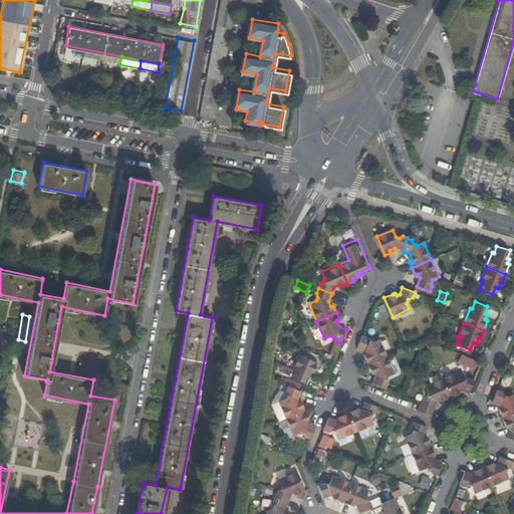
[(368,364),(387,356),(379,339),(373,342),(369,340),(368,335),(363,334),(357,347),(364,350),(366,356),(364,357),(368,364)]
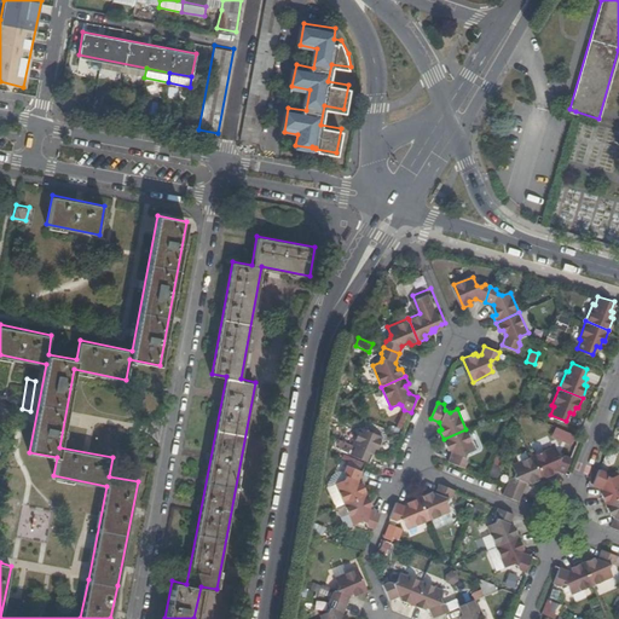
[(346,444),(343,451),(368,461),(370,452),(372,453),(377,445),(380,445),(383,438),(359,428),(352,446),(346,444)]
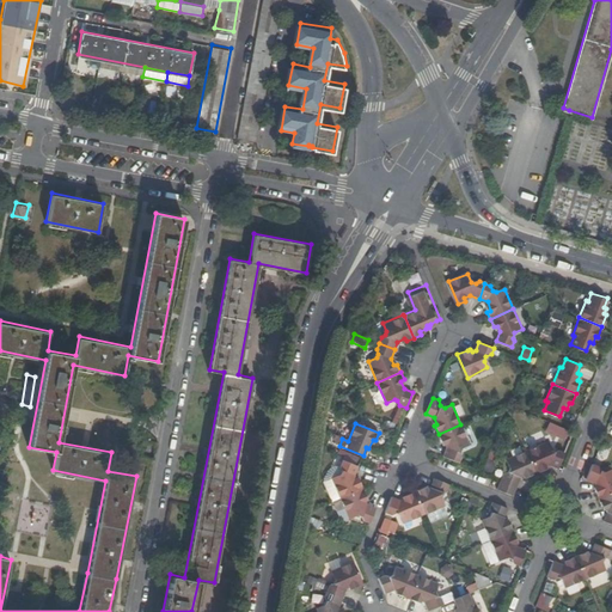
[(470,445),(460,424),(439,434),(442,441),(445,441),(447,447),(445,456),(459,461),(461,457),(460,452),(463,448),(470,445)]
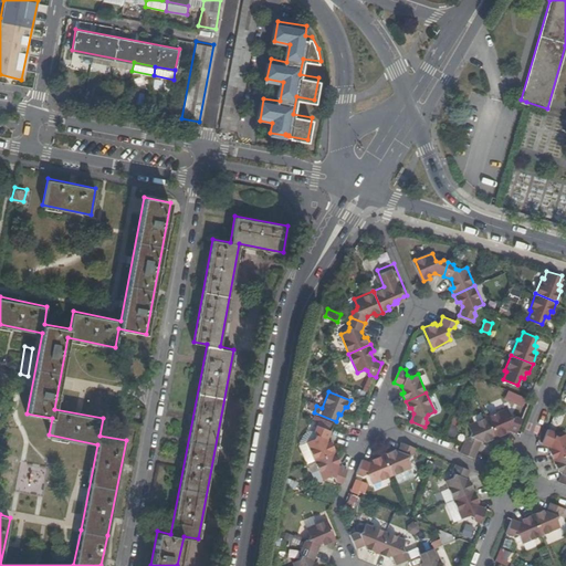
[(505,392),(504,402),(523,406),(524,396),(505,392)]
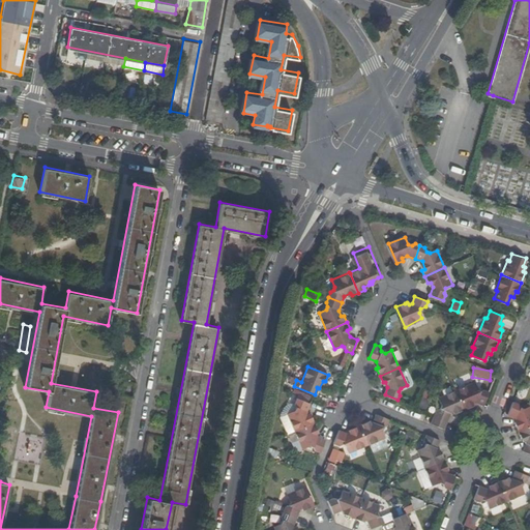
[(474,382),(457,390),(465,409),(472,406),(475,405),(474,403),(476,402),(484,405),(490,391),(484,389),(482,391),(477,389),(474,382)]
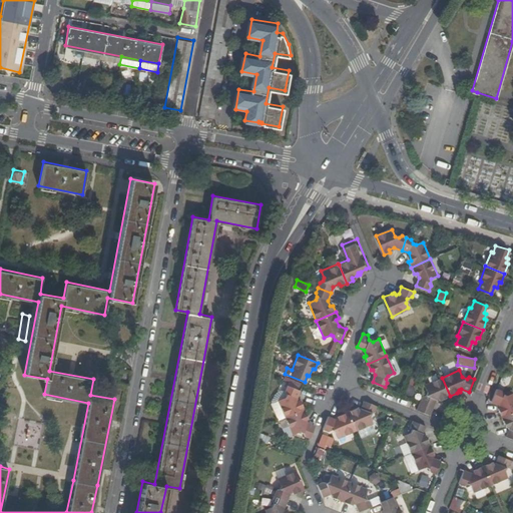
[(423,397),(422,402),(434,407),(437,399),(439,399),(441,400),(444,399),(450,396),(442,378),(426,385),(429,392),(427,396),(423,397)]
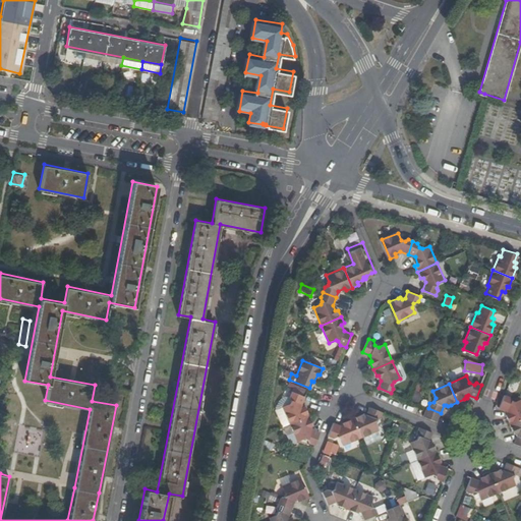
[(284,406),(291,423),(310,415),(308,409),(305,410),(302,403),(305,397),(293,392),(290,397),(292,400),(290,403),(284,406)]
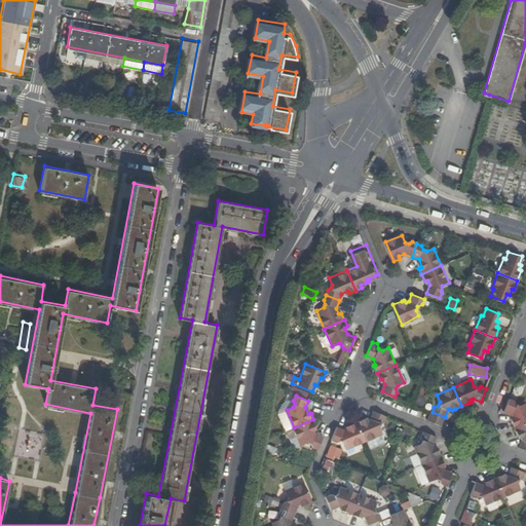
[(516,400),(510,398),(504,411),(513,414),(514,417),(512,418),(513,420),(516,428),(525,423),(525,402),(521,405),(516,403),(516,400)]
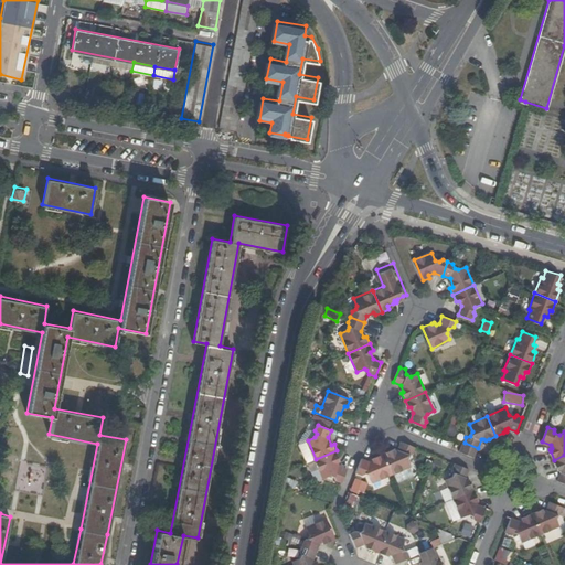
[(414,454),(416,447),(402,441),(398,449),(392,452),(391,450),(384,452),(393,473),(412,466),(408,459),(412,454),(414,454)]
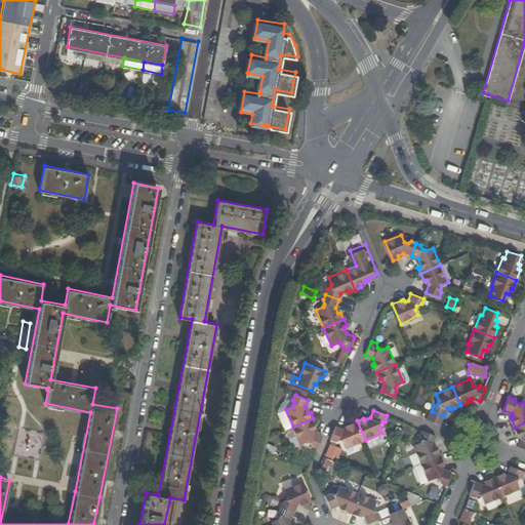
[(444,416),(432,411),(429,418),(441,423),(444,416)]
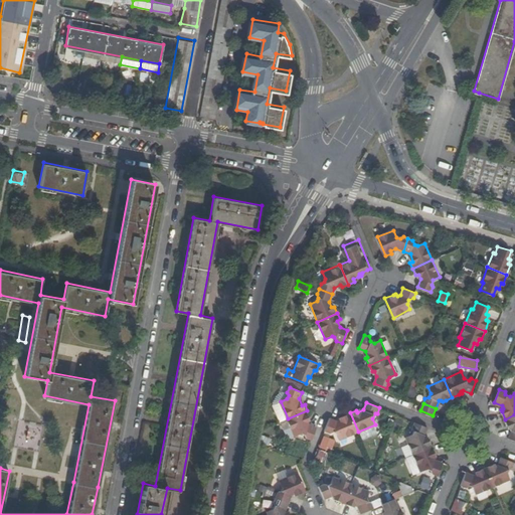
[(307,439),(312,441),(317,426),(309,423),(307,418),(310,417),(307,410),(288,418),(295,437),(302,434),(306,435),(307,439)]
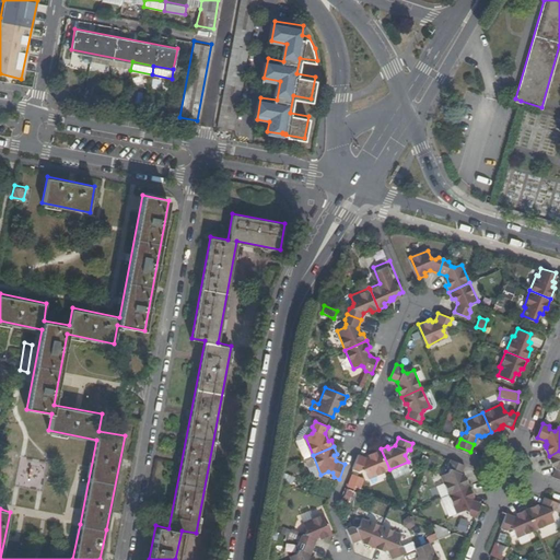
[(370,478),(389,469),(381,448),(373,452),(374,454),(368,457),(359,455),(353,469),(359,471),(361,469),(366,471),(370,478)]
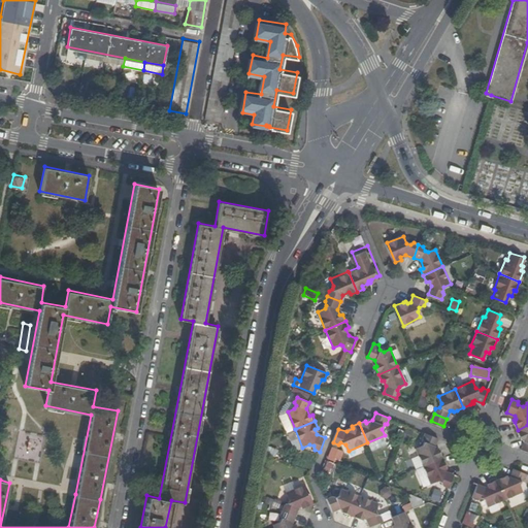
[(527,425),(518,430),(521,436),(521,438),(524,437),(525,441),(522,449),(527,451),(527,425)]
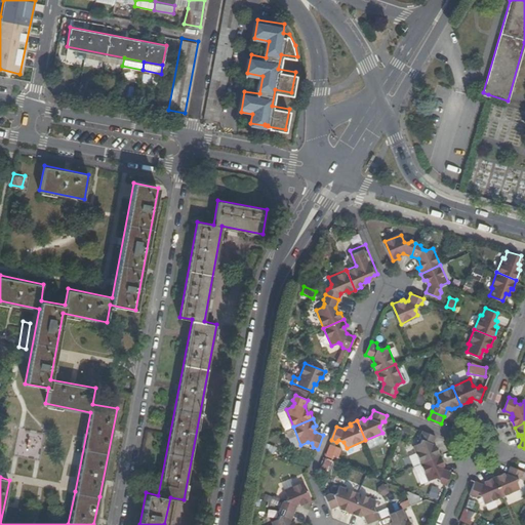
[(412,427),(406,423),(402,435),(408,438),(412,427)]
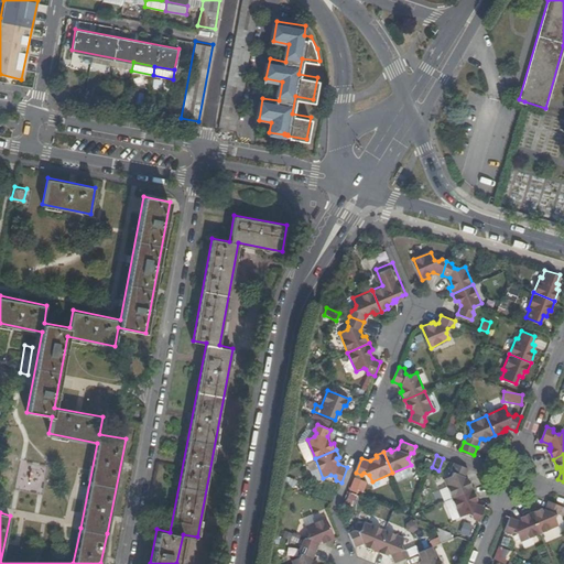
[(445,479),(453,498),(474,488),(470,480),(469,478),(467,479),(465,476),(468,468),(455,463),(453,468),(454,472),(453,476),(445,479)]
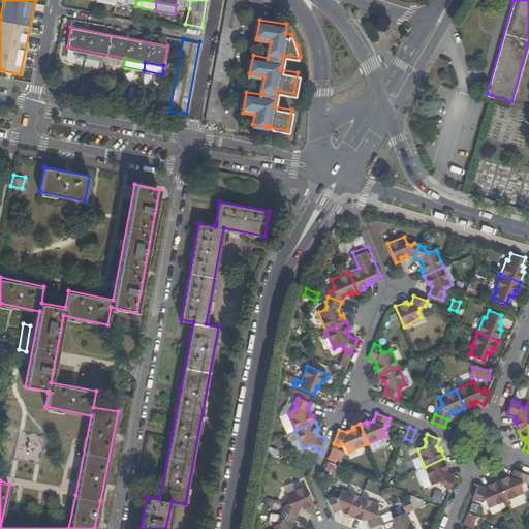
[(270,452),(284,458),(286,453),(272,446),(270,452)]
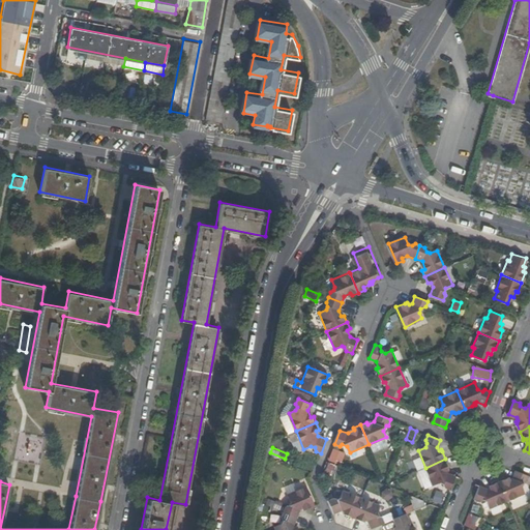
[(445,459),(425,468),(433,484),(440,481),(444,482),(445,487),(451,489),(455,475),(449,473),(447,469),(449,468),(448,465),(445,459)]
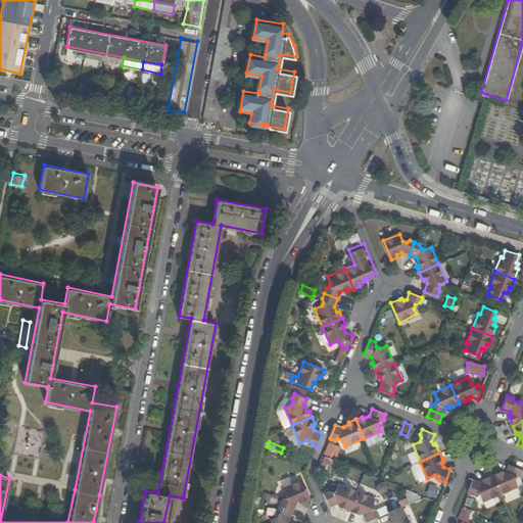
[(301,461),(307,464),(311,457),(303,454),(301,461)]
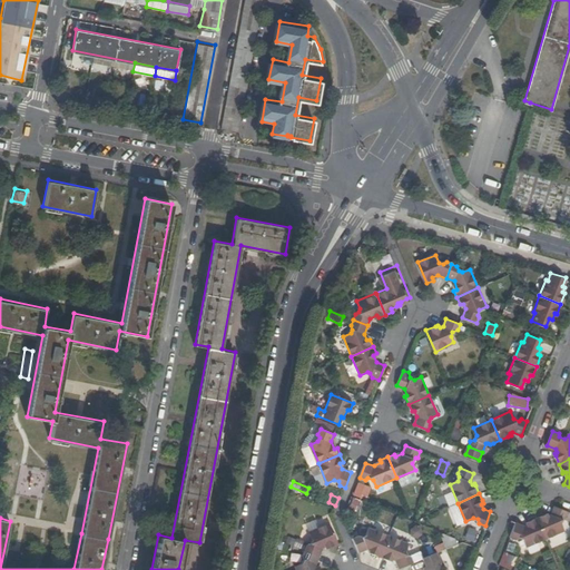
[(347,508),(356,511),(361,500),(353,495),(347,508)]
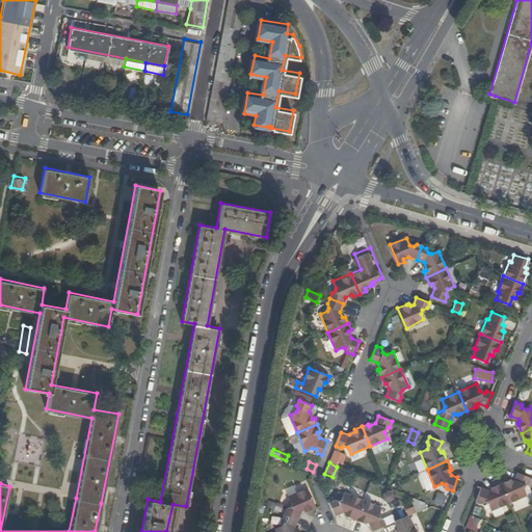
[(529,482),(531,477),(519,472),(515,478),(512,480),(511,478),(508,479),(501,482),(510,502),(528,494),(525,487),(527,482),(529,482)]
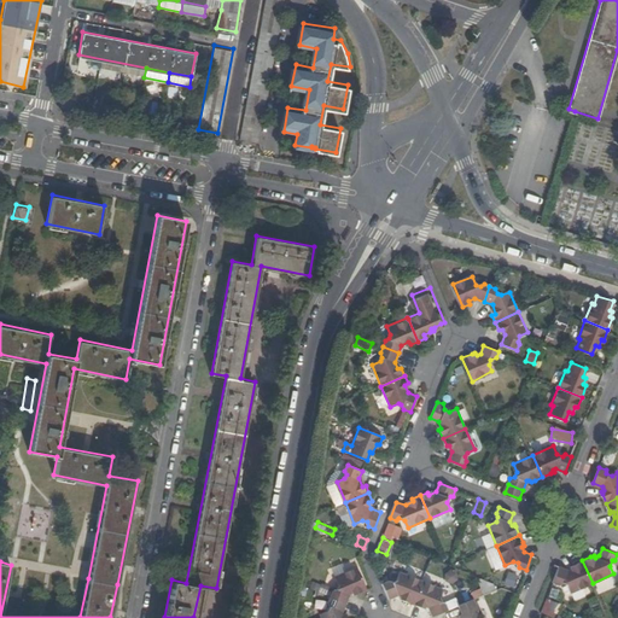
[(572,592),(593,583),(582,560),(573,564),(571,565),(572,567),(569,569),(560,565),(554,581),(560,583),(564,582),(570,583),(572,592)]
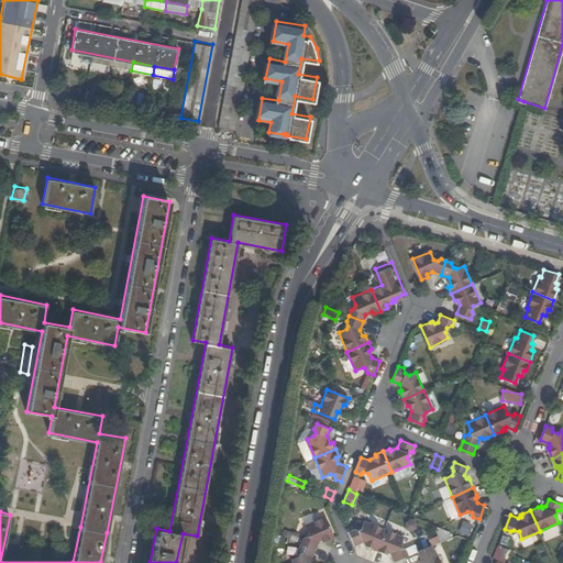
[(304,537),(300,542),(315,548),(318,540),(321,539),(323,541),(334,536),(326,516),(306,523),(308,531),(306,536),(304,537)]
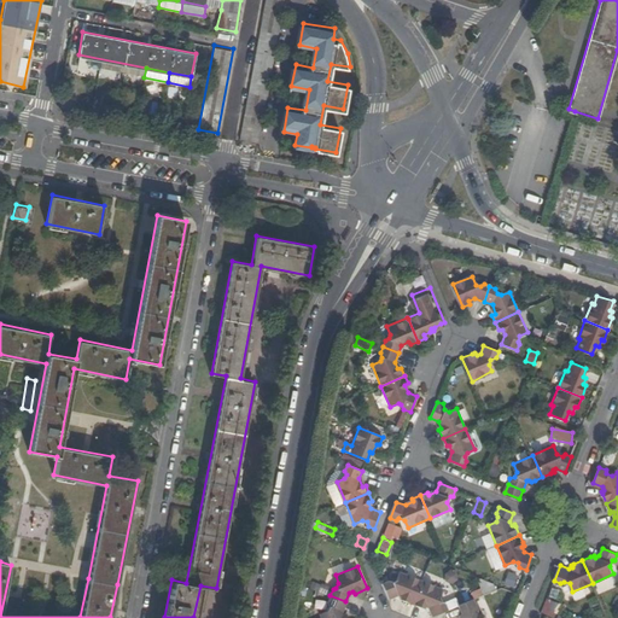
[(453,570),(443,573),(448,583),(456,579),(453,570)]
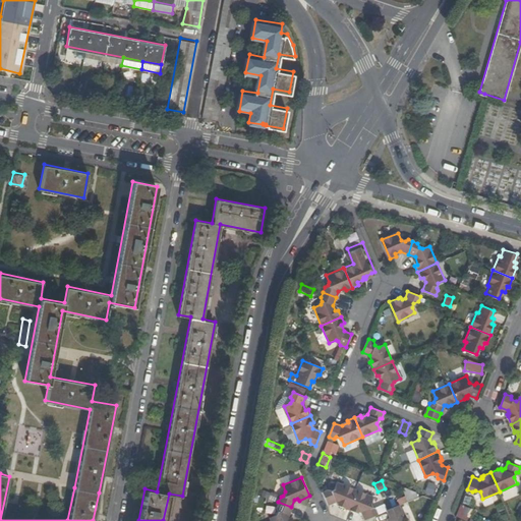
[(349,509),(356,489),(338,481),(335,488),(332,490),(329,488),(323,490),(329,504),(336,501),(339,502),(338,504),(341,506),(349,509)]
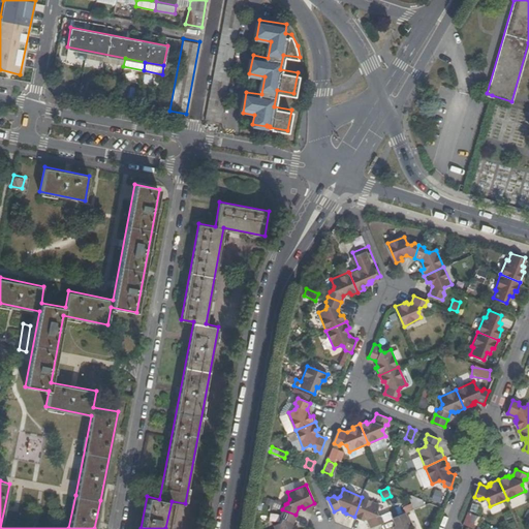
[(402,507),(404,512),(423,505),(419,496),(409,500),(411,504),(402,507)]
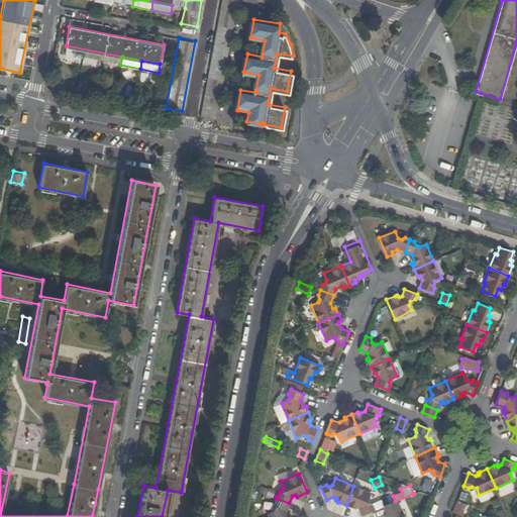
[(371,492),(353,486),(346,505),(352,507),(354,508),(356,506),(359,507),(363,515),(376,510),(373,504),(370,503),(369,499),(371,492)]
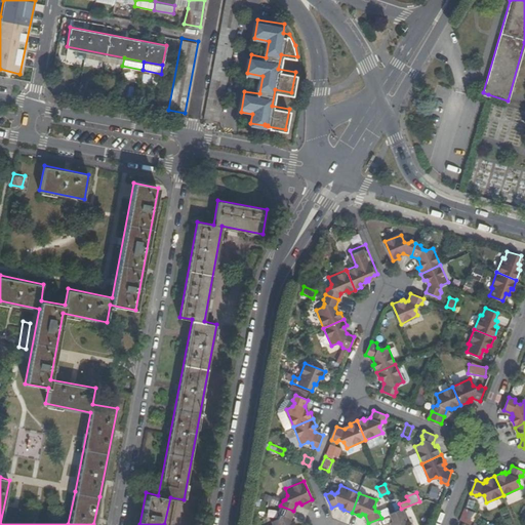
[(272,520),(273,524),(295,524),(293,519),(291,518),(293,511),(280,506),(278,511),(280,514),(278,518),(272,520)]
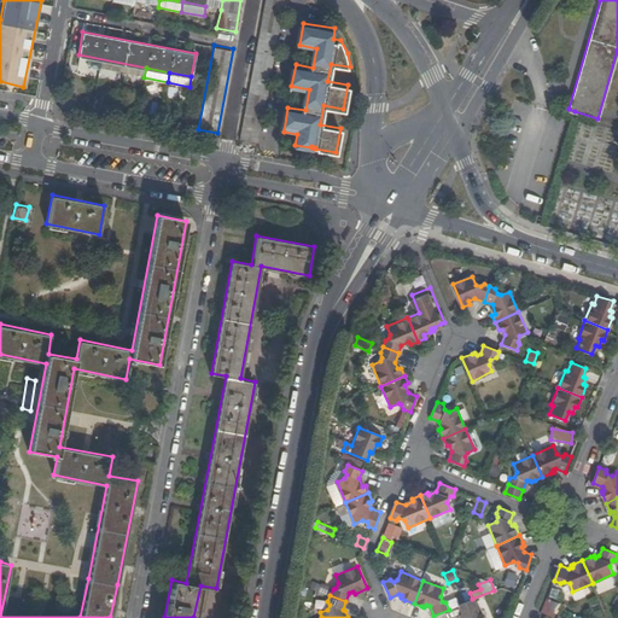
[(478,606),(474,598),(459,605),(462,612),(460,613),(461,617),(485,617),(481,606),(478,606)]
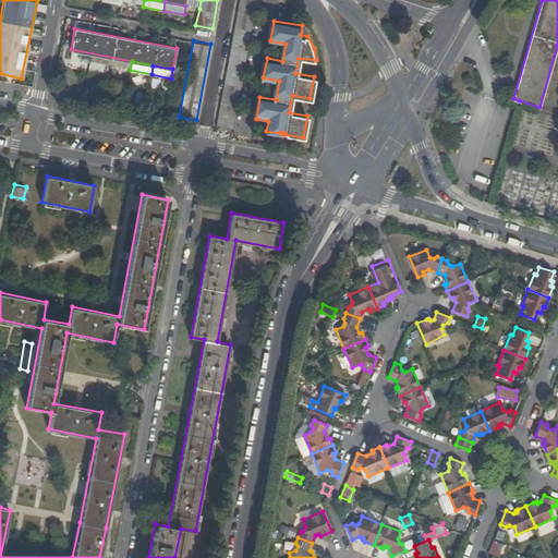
[(493,542),(487,553),(499,557),(504,546),(493,542)]
